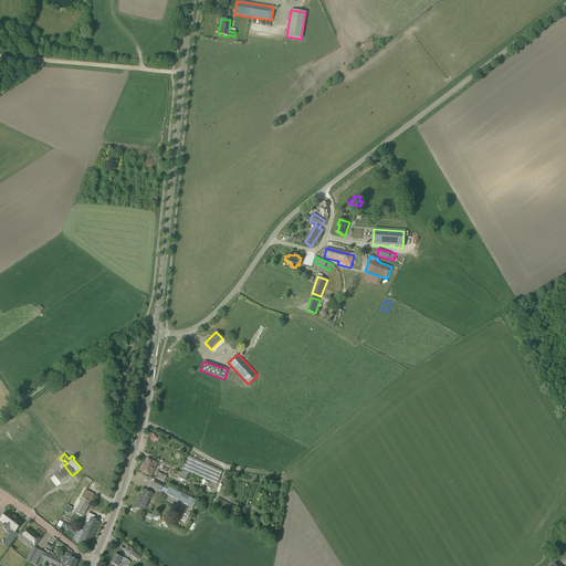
[(222,471),(188,457),(180,473),(177,473),(176,475),(178,478),(178,479),(185,481),(189,472),(216,484),(222,471)]
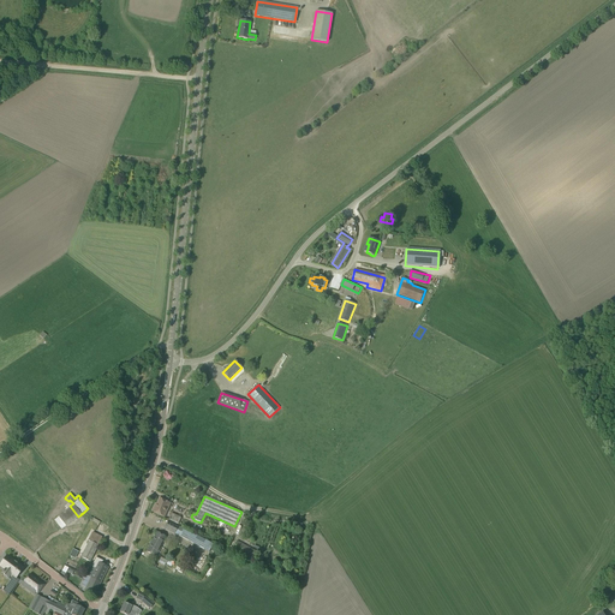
[(169,503),(165,501),(159,499),(153,512),(163,517),(169,503)]
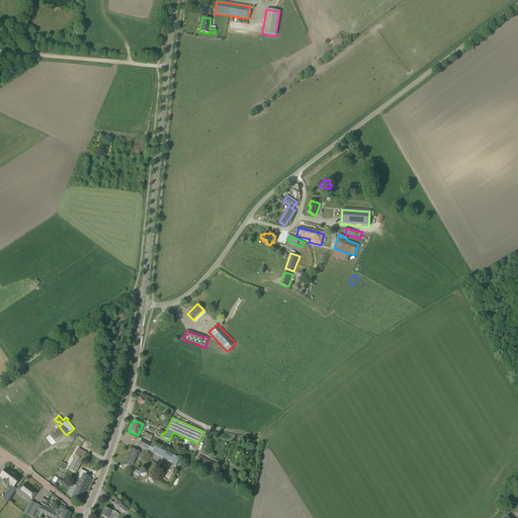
[(145,434),(143,438),(150,441),(152,437),(153,436),(145,432),(145,434)]
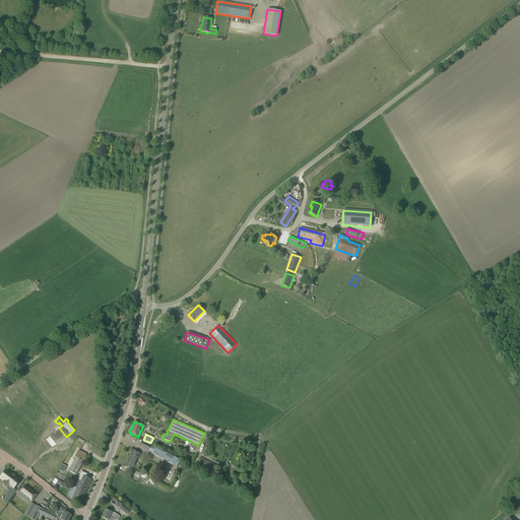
[(142,441),(138,447),(147,452),(147,451),(148,450),(150,445),(142,441)]
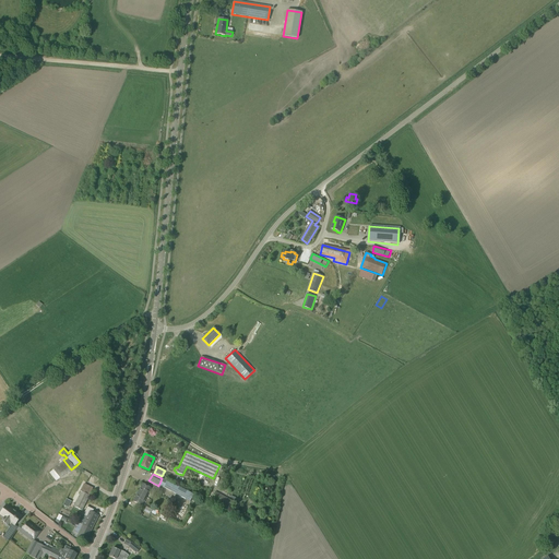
[(159,484),(158,485),(166,489),(190,501),(193,495),(166,480),(162,478),(159,484)]
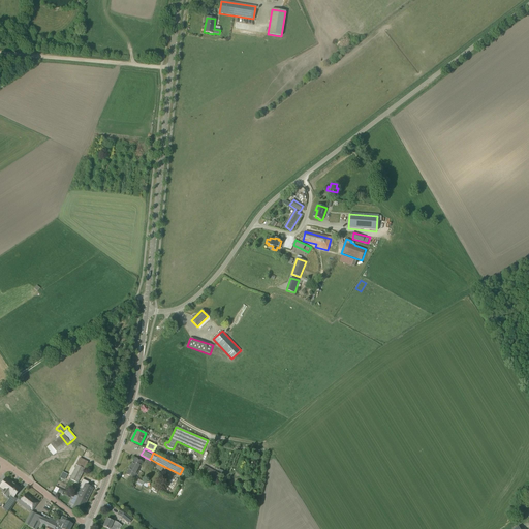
[(76,466),(69,479),(78,484),(84,469),(88,462),(80,458),(75,465),(76,466)]
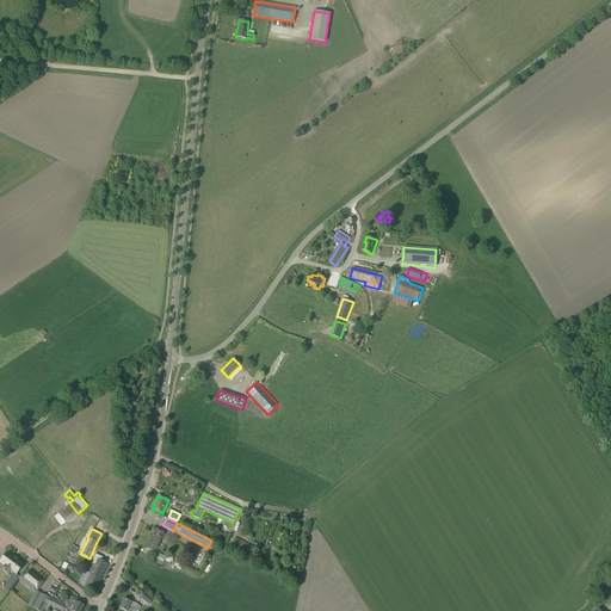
[(161,531),(155,529),(146,548),(154,553),(165,534),(161,531)]
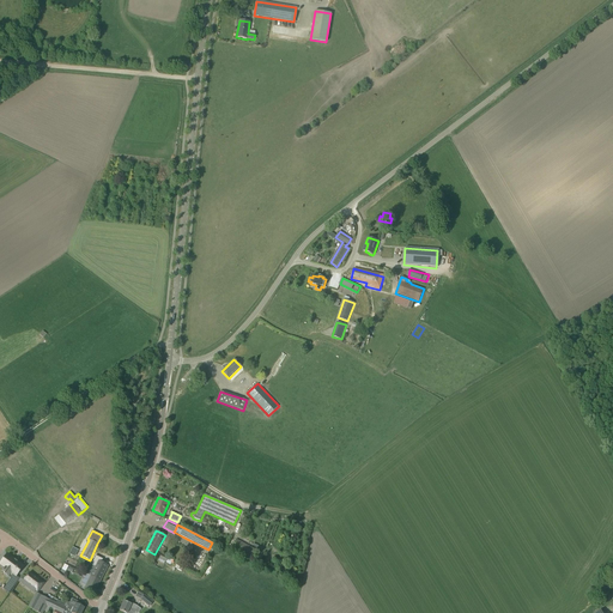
[(67,535),(60,548),(64,551),(71,538),(67,535)]
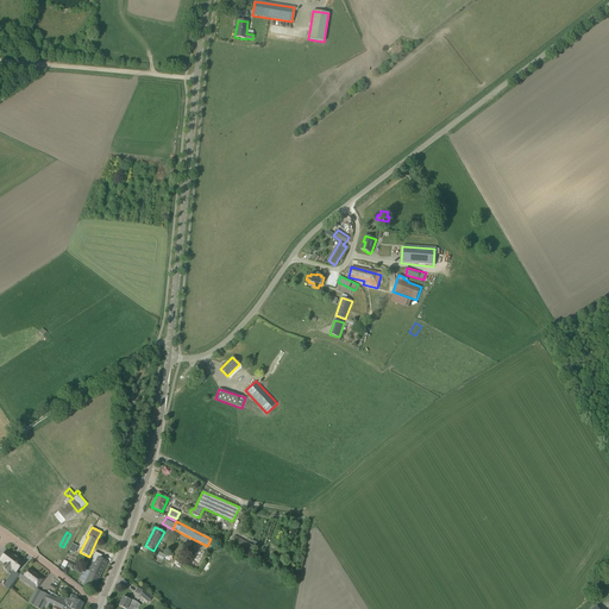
[(228,546),(249,557),(255,546),(234,535),(228,546)]
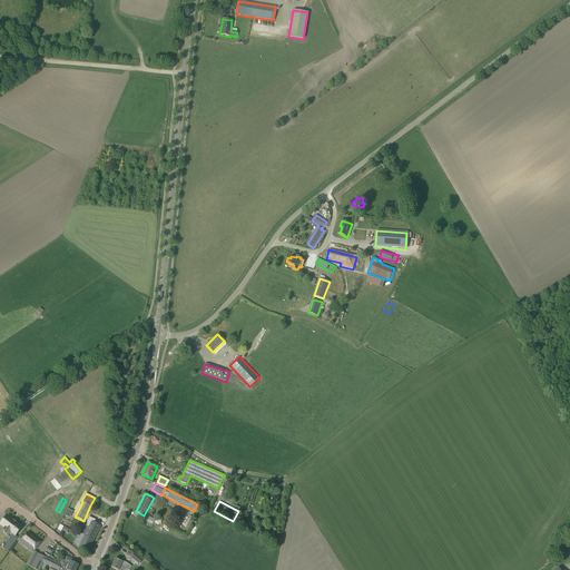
[(7,516),(0,524),(5,528),(3,529),(2,530),(2,531),(8,536),(10,532),(12,534),(15,536),(21,527),(16,522),(13,521),(13,520),(7,516)]
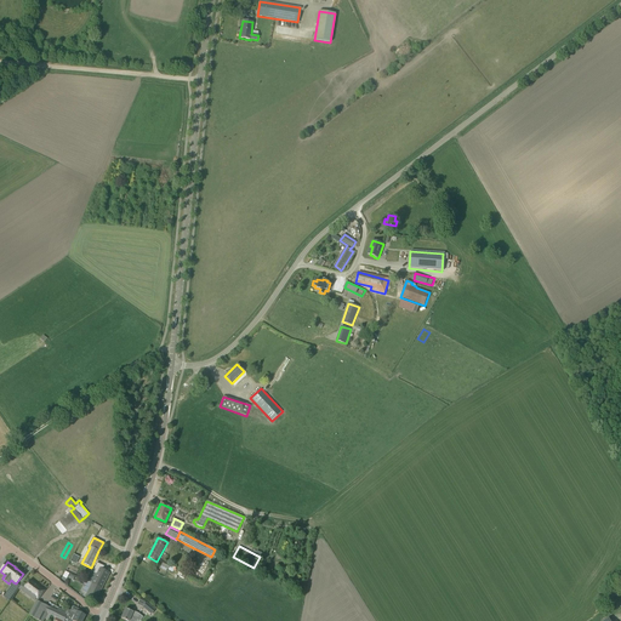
[(96,575),(92,584),(102,588),(108,574),(109,573),(102,569),(104,565),(97,562),(92,573),(96,575)]
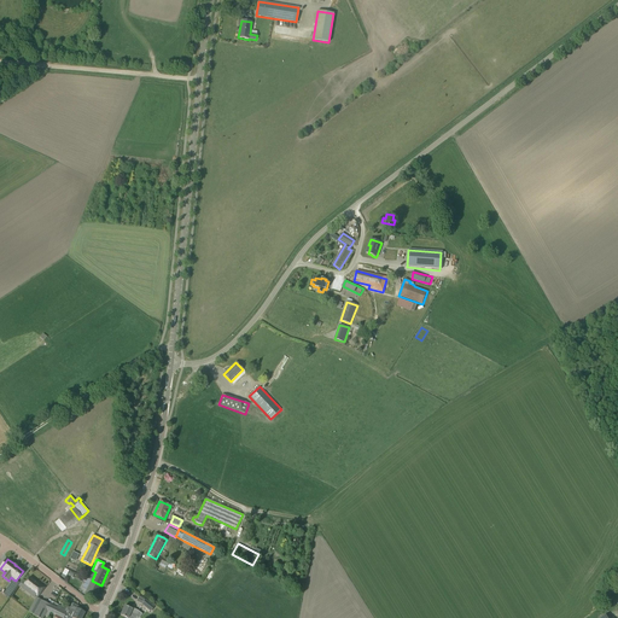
[(161,564),(169,569),(168,570),(173,572),(176,566),(169,563),(170,563),(163,559),(161,564)]
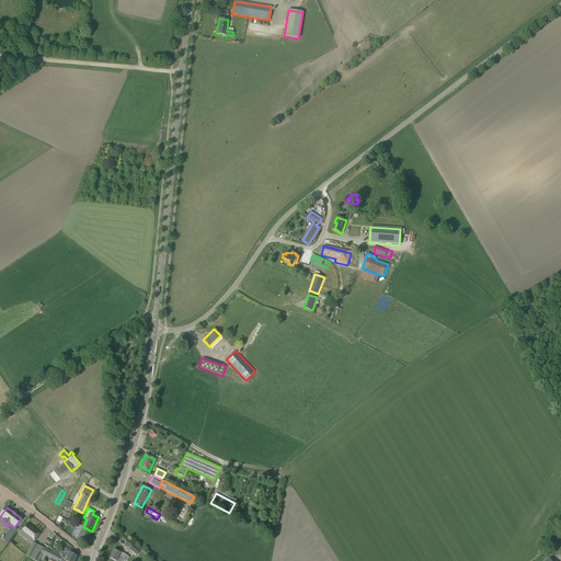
[(23,529),(21,531),(22,531),(25,535),(24,537),(27,539),(30,537),(34,541),(41,534),(35,528),(34,529),(26,524),(23,529)]
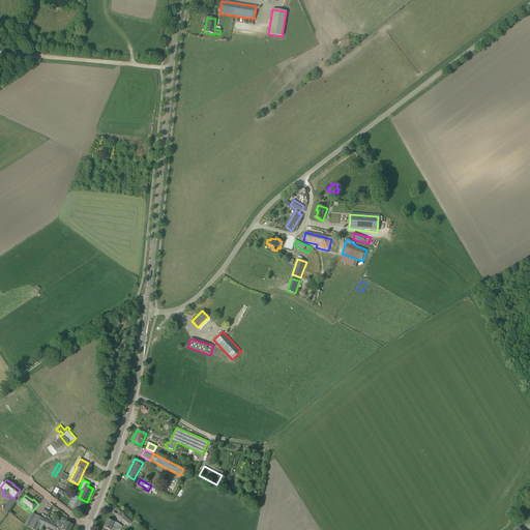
[(81,513),(87,502),(79,498),(72,509),(81,513)]
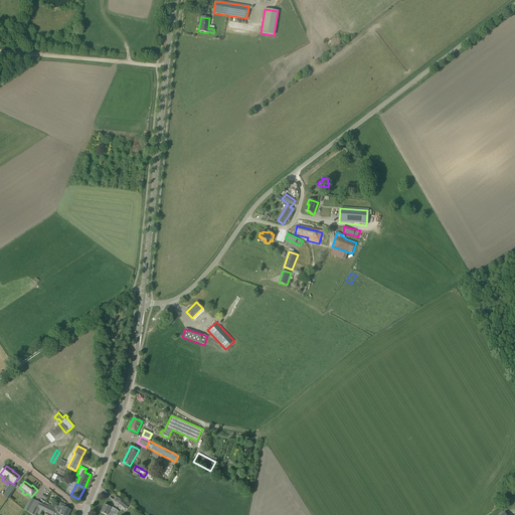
[(7,488),(3,495),(7,498),(12,492),(9,490),(7,488)]
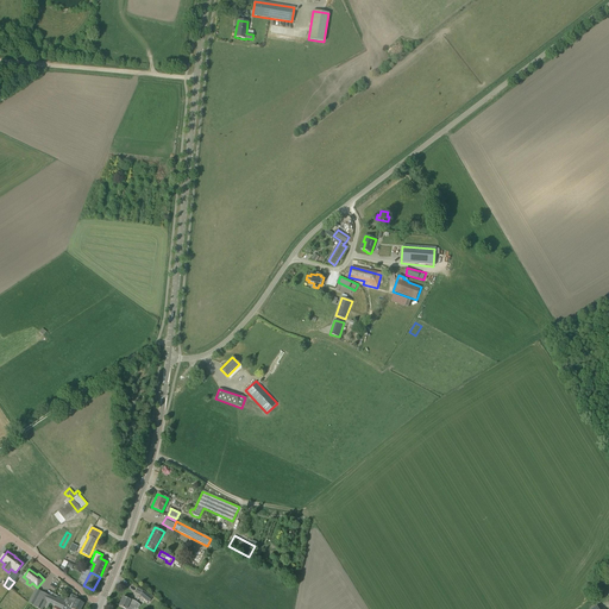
[(60,608),(62,608),(64,604),(41,591),(32,606),(38,608),(42,608),(44,607),(46,602),(50,604),(55,607),(60,608)]
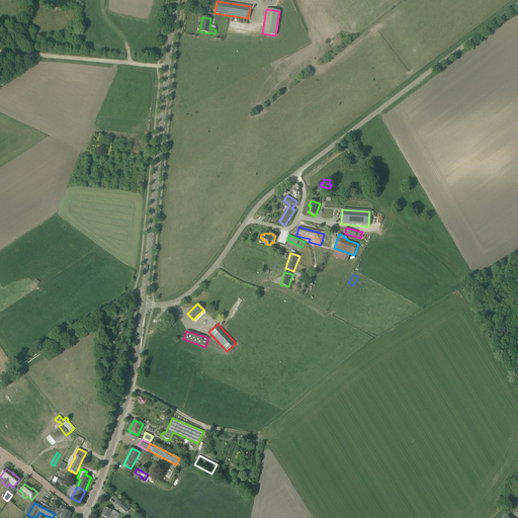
[(121,503),(119,506),(126,512),(128,509),(121,503)]
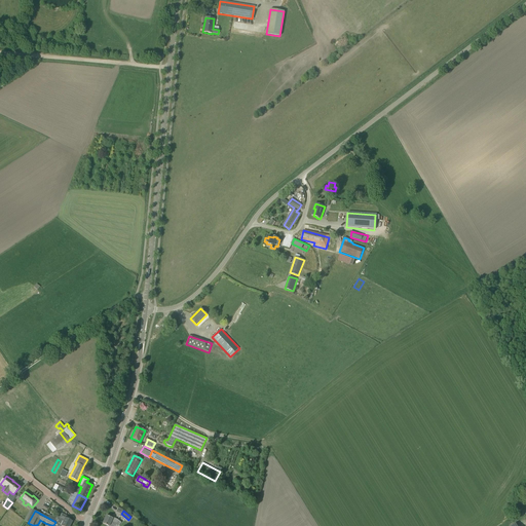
[(70,525),(72,521),(68,520),(69,518),(62,514),(60,519),(58,524),(61,525),(70,525)]
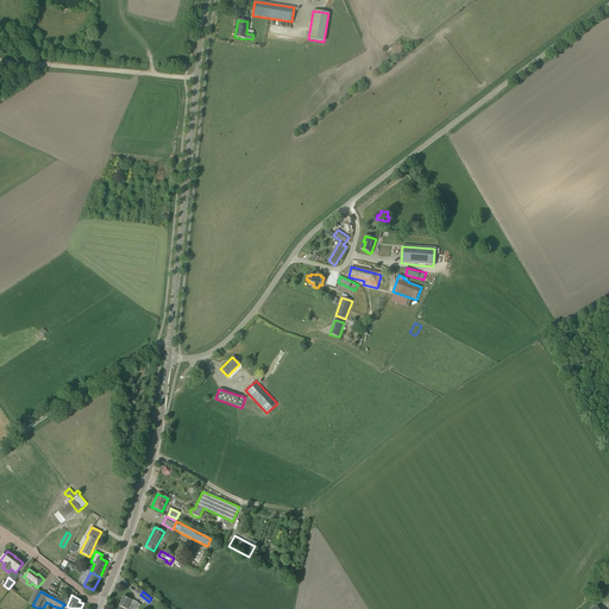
[(130,601),(123,597),(119,606),(124,608),(135,608),(136,608),(137,608),(140,606),(136,602),(131,600),(130,601)]
